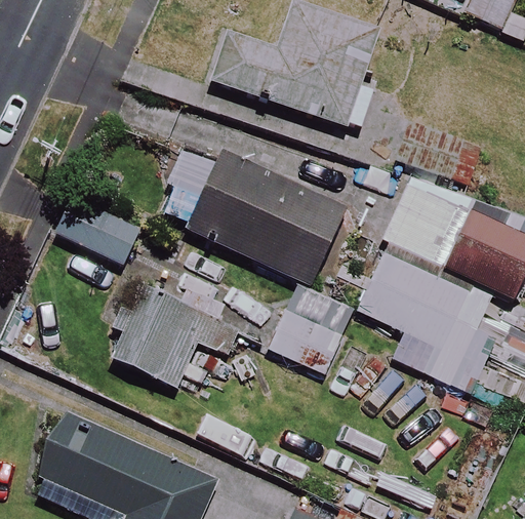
[(380,30),(298,0),(291,0),(275,45),(227,28),(208,78),(346,127),(380,30)]
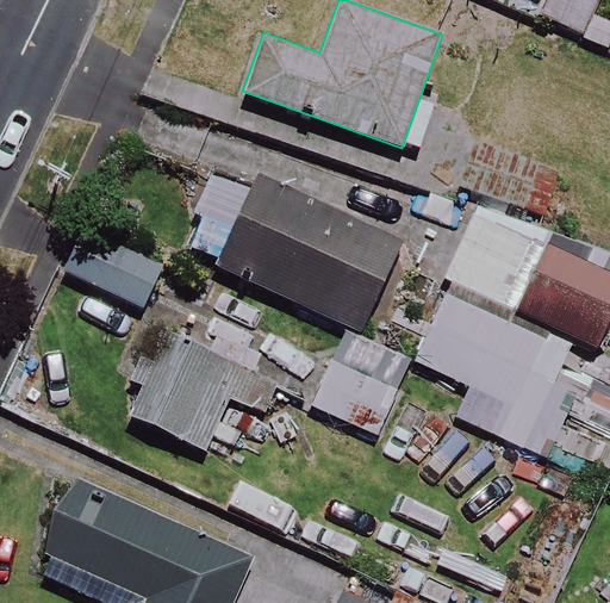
[(531,0),(529,5),(567,28),(583,0),(531,0)]
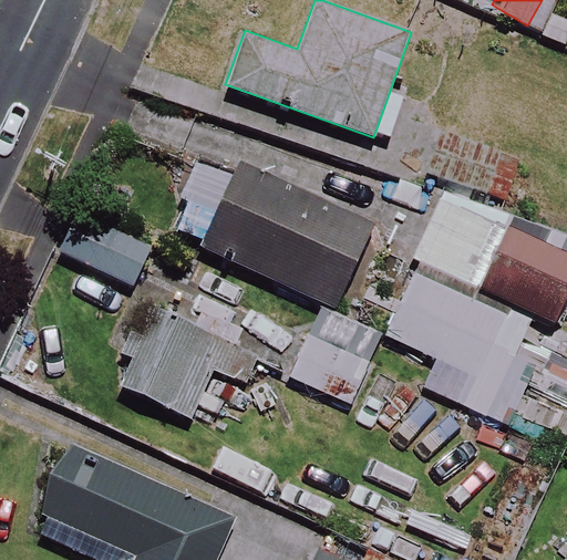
[(373,223),(239,165),(234,178),(206,166),(175,235),(337,306),(373,223)]
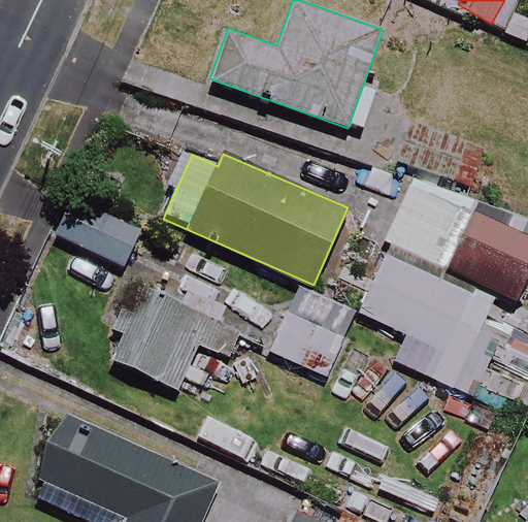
[(469,194),(418,170),(386,240),(437,263),(469,194)]
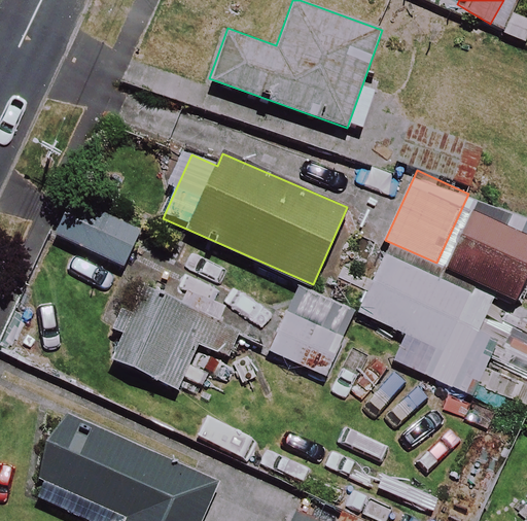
[(526,280),(526,236),(471,215),(450,272),(520,300),(526,280)]
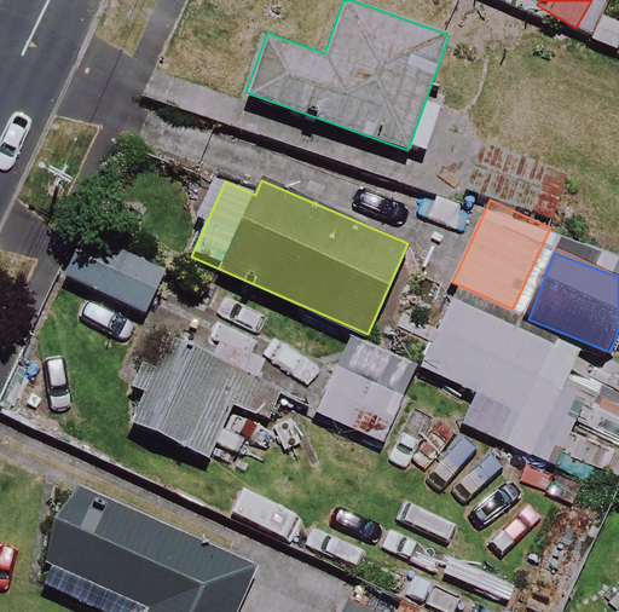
[(550,342),(450,298),(420,367),(520,410),(550,342)]
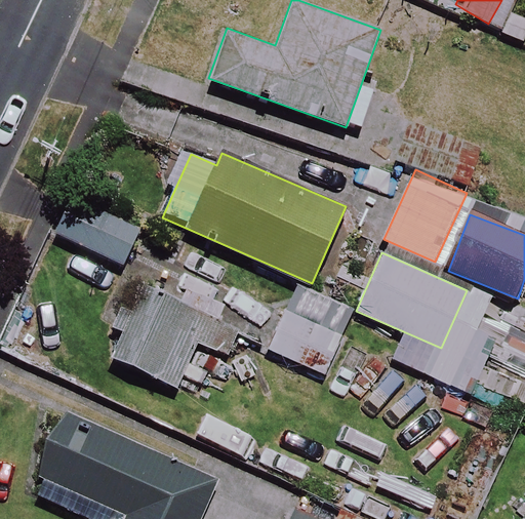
[(235,327),(138,291),(113,361),(180,386),(197,342),(226,352),(235,327)]
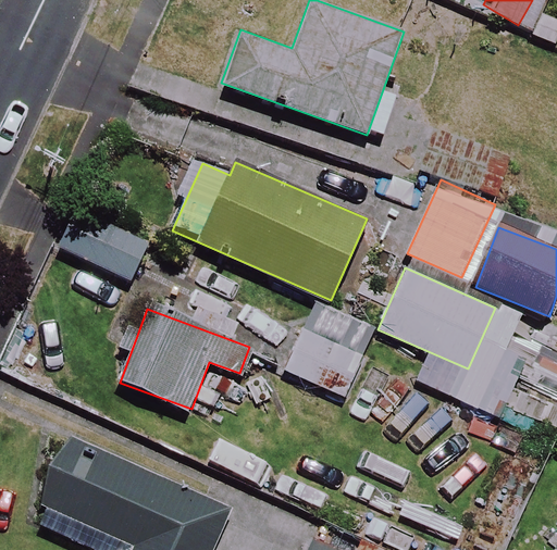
[(364,353),(300,327),(283,370),(346,396),(364,353)]
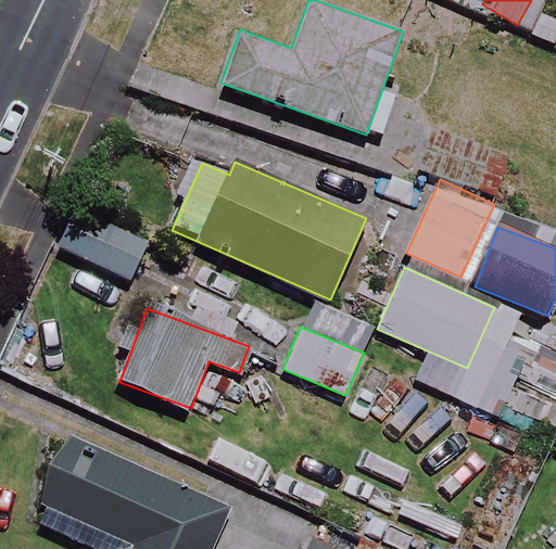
[(128,541),(124,548),(211,548),(230,508),(68,434),(38,500),(128,541)]
